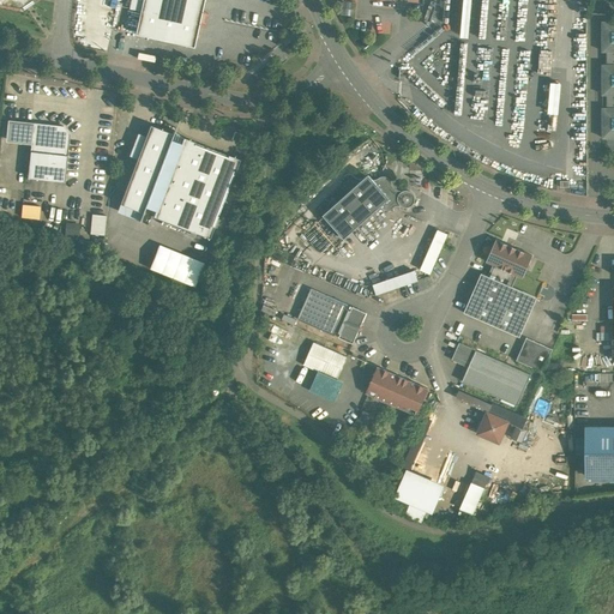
[(203,0),(142,0),(134,34),(193,47),(203,0)]
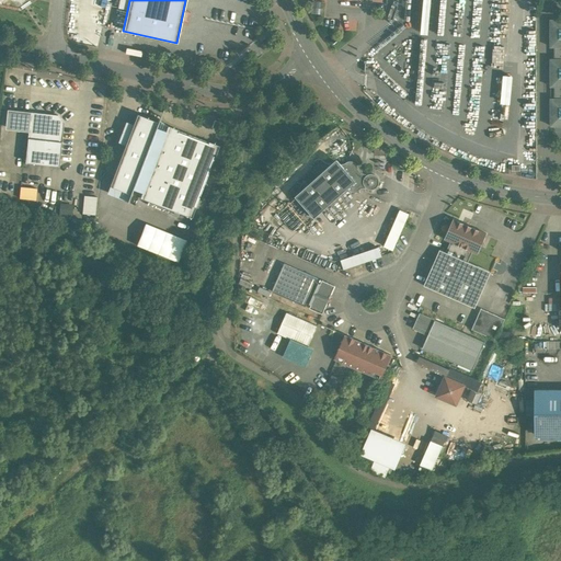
[(560,20),(551,21),(551,47),(554,47),(554,60),(551,60),(551,87),(554,87),(554,100),(551,100),(551,126),(560,126),(560,20)]
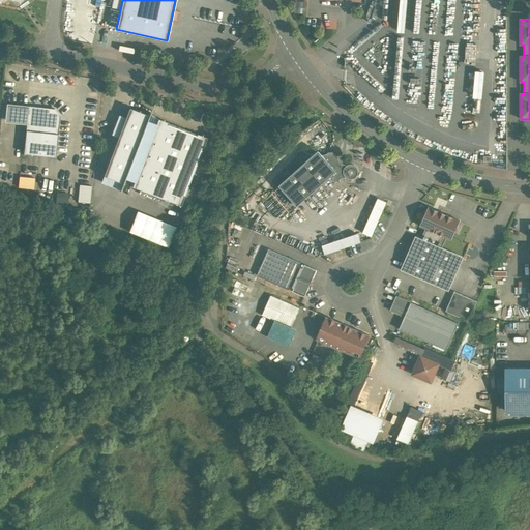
[(26,125),(28,108),(5,105),(3,123),(26,125)]
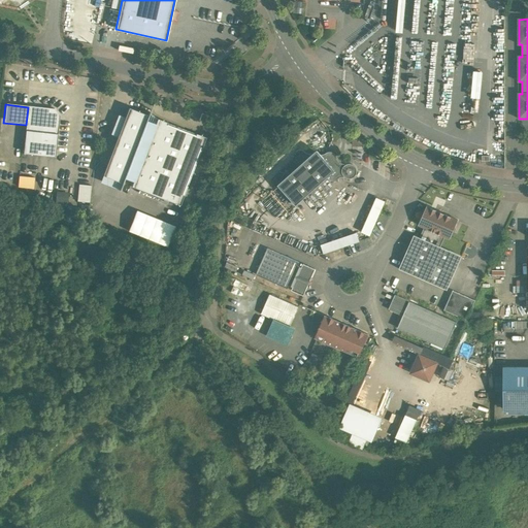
[(55,108),(28,105),(28,107),(26,125),(23,153),(55,156),(60,114),(55,108)]
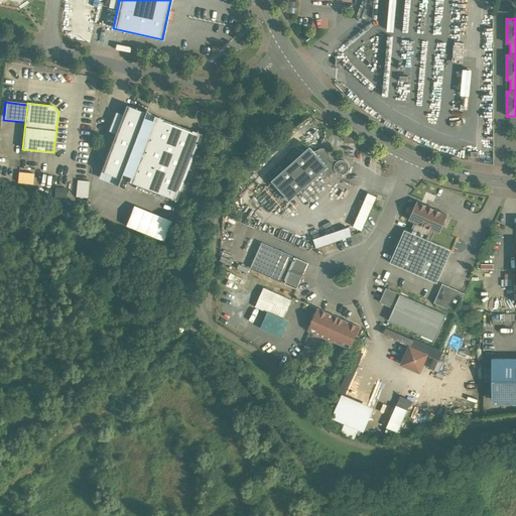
[(126,105),(100,171),(120,178),(122,173),(145,113),(126,105)]
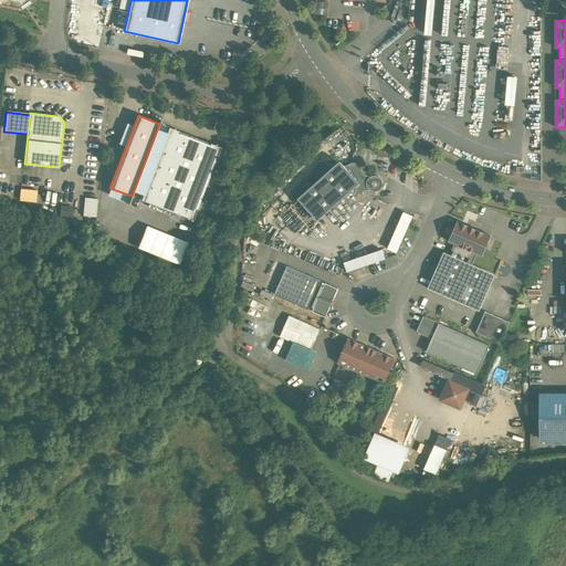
[(221,147),(169,127),(160,122),(159,124),(134,190),(143,194),(140,200),(192,220),(221,147)]
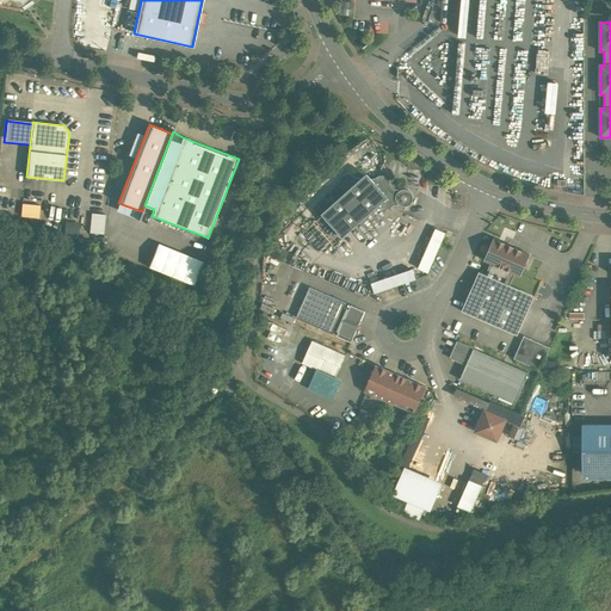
[(381,176),(378,177),(376,179),(372,179),(388,197),(378,205),(382,208),(384,208),(388,208),(392,205),(393,204),(395,204),(397,204),(399,204),(402,205),(405,207),(408,205),(411,203),(413,201),(413,197),(412,195),(411,192),(408,190),(405,190),(400,190),(395,189),(390,185),(389,180),(387,178),(386,177),(383,176),(381,176)]
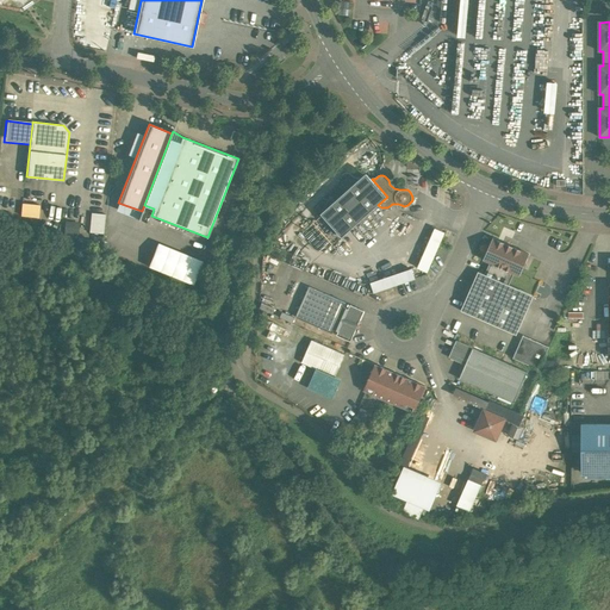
[(360,179),(321,213),(342,237),(378,205),(387,197),(372,179),(360,179)]
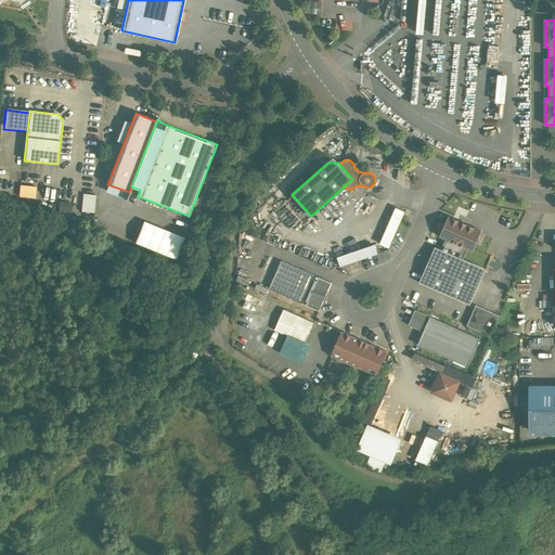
[(0,171),(0,185),(9,185),(9,172),(0,171)]
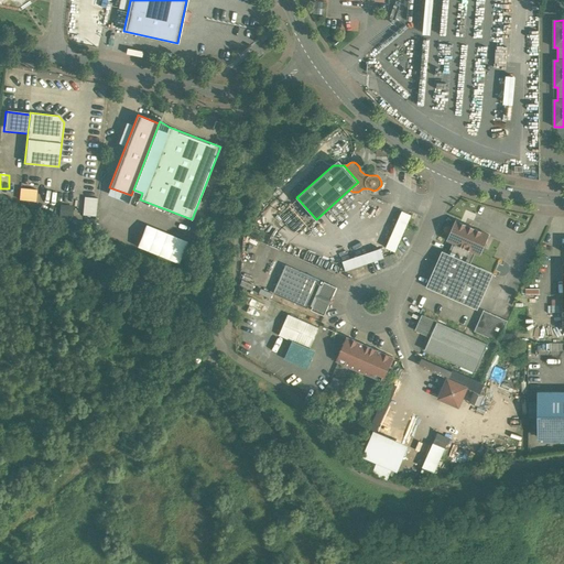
[(22,187),(20,198),(35,201),(38,190),(22,187)]
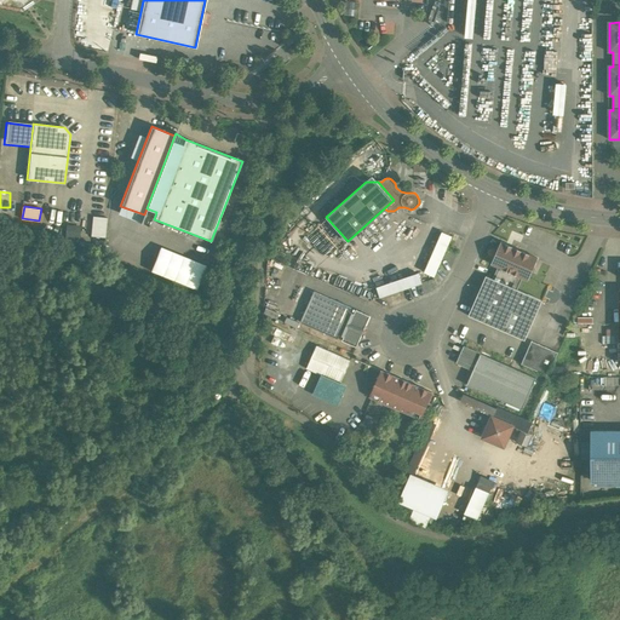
[(107,218),(92,216),(91,236),(104,237),(107,218)]
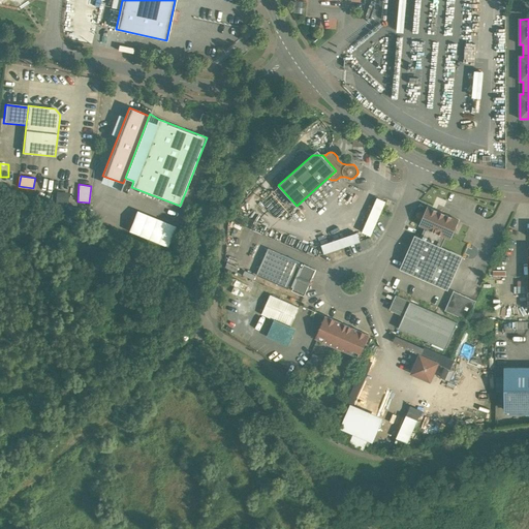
[(371,237),(386,203),(377,198),(363,232),(371,237)]
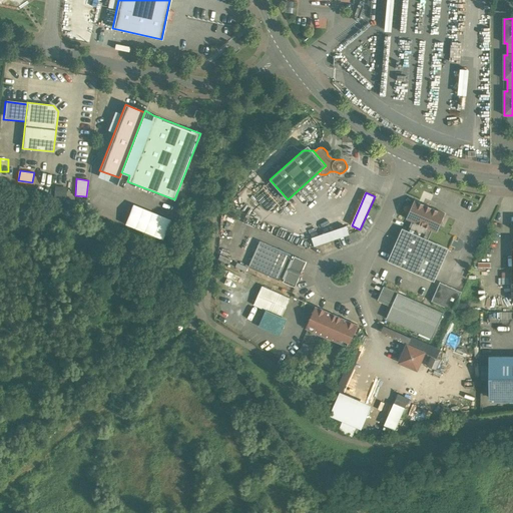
[(445,213),(415,200),(407,218),(432,229),(437,231),(445,213)]
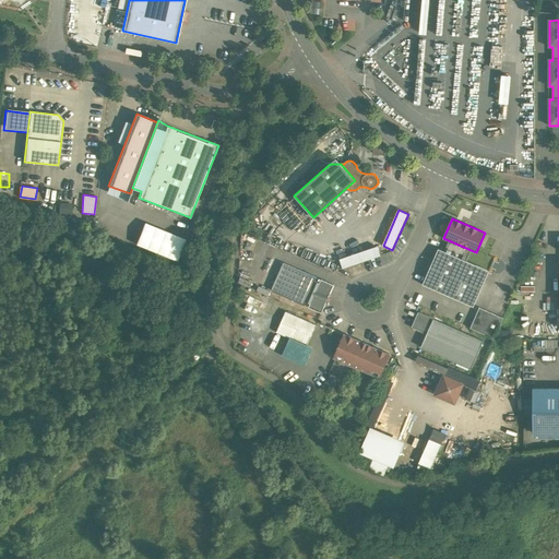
[(471,250),(449,241),(444,251),(466,261),(471,250)]
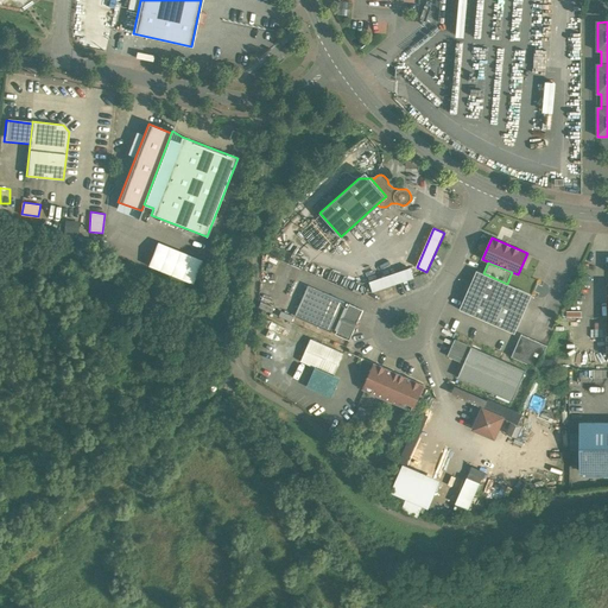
[(374,291),(413,278),(411,270),(371,283),(374,291)]
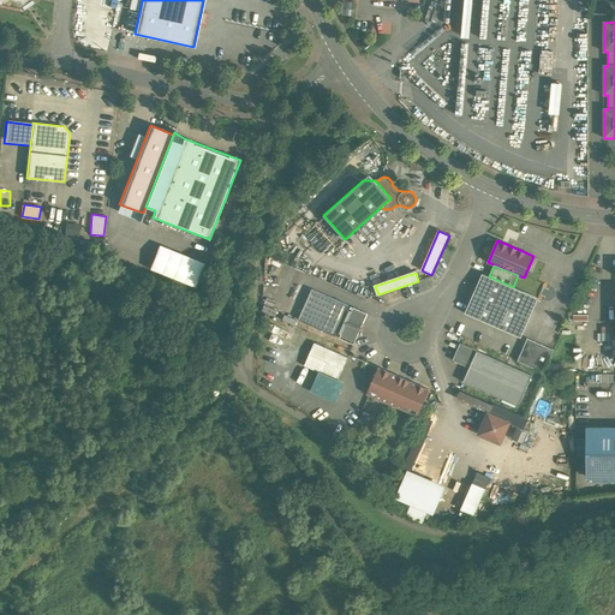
[(489,276),(482,274),(465,314),(520,338),(538,298),(513,287),(489,276)]
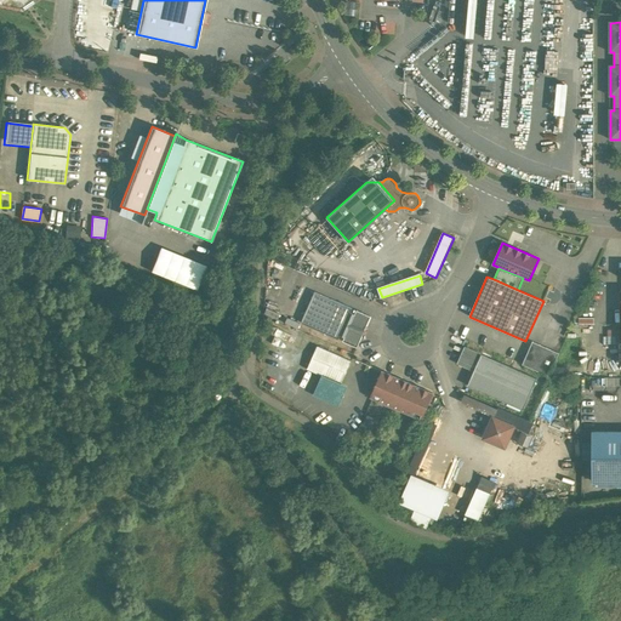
[(352,308),(314,292),(301,323),(339,340),(340,335),(345,337),(343,341),(357,348),(363,335),(365,336),(368,331),(365,330),(371,317),(357,311),(354,314),(349,313),(352,308)]
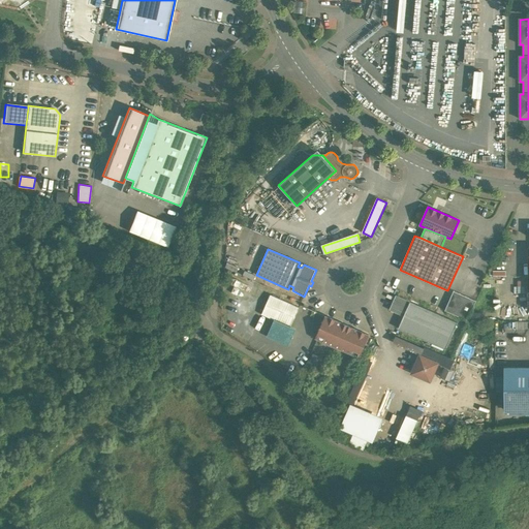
[(476,301),(454,291),(444,311),(467,320),(476,301)]
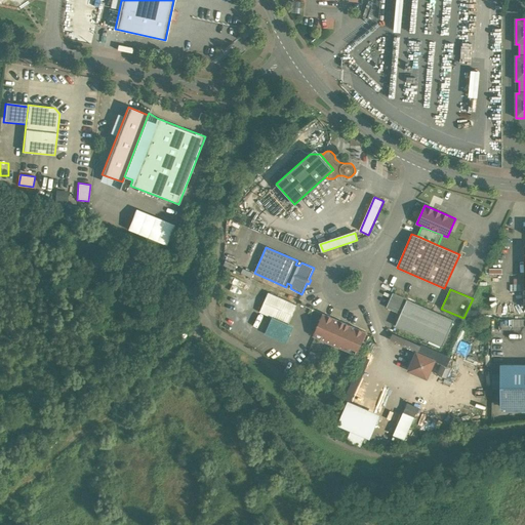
[(296,305),(269,292),(259,312),(273,317),(288,324),(296,305)]
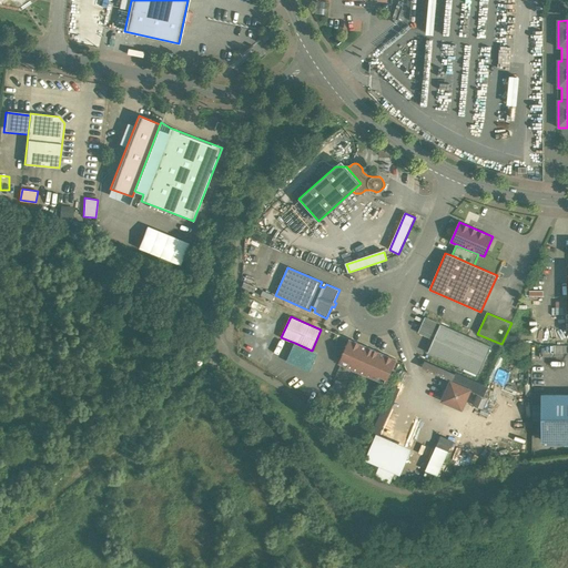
[(440,324),(425,317),(418,332),(434,338),(440,324)]
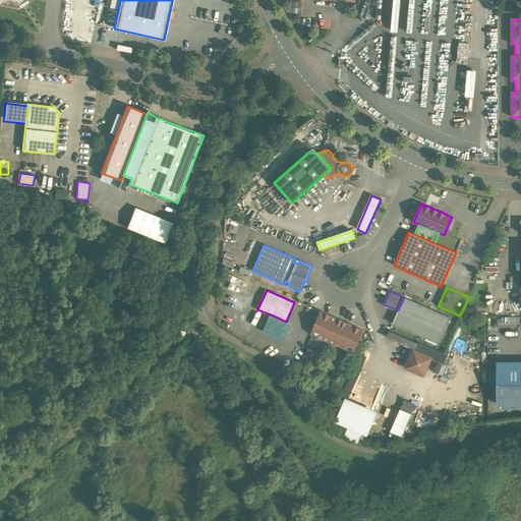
[(450,317),(404,297),(398,310),(392,324),(439,344),(450,317)]
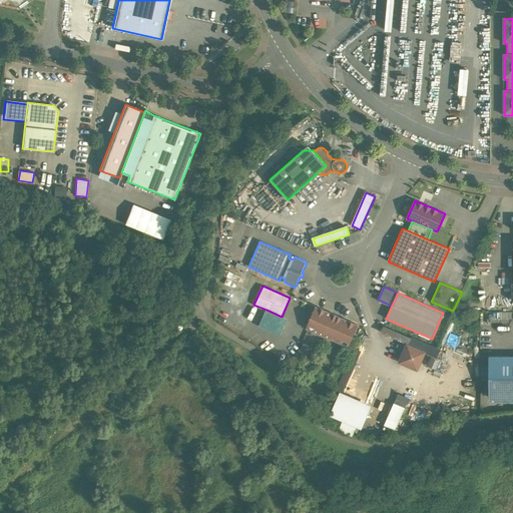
[(357,325),(317,307),(314,312),(312,313),(313,315),(311,319),(309,320),(310,322),(307,329),(348,347),(357,325)]
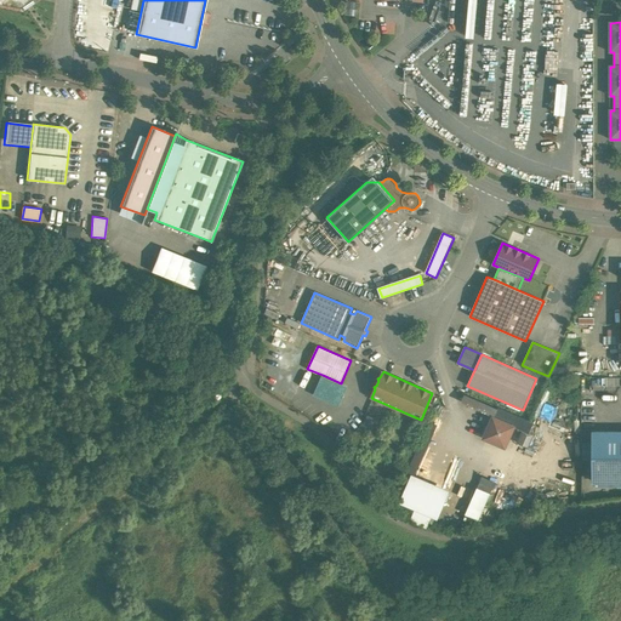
[(341,383),(323,375),(315,394),(339,404),(347,386),(341,383)]
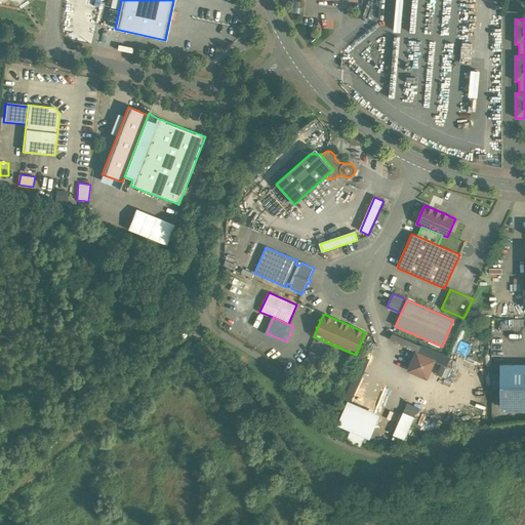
[(434,361),(417,353),(409,370),(427,377),(434,361)]
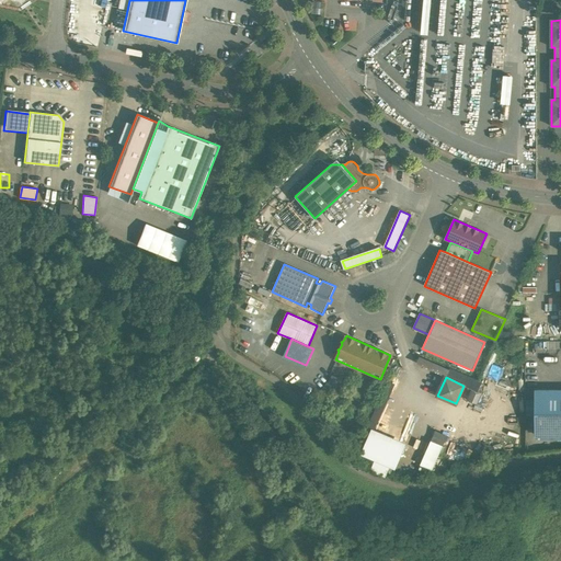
[(560,390),(547,391),(536,391),(536,400),(536,414),(536,435),(549,435),(560,434),(560,390)]
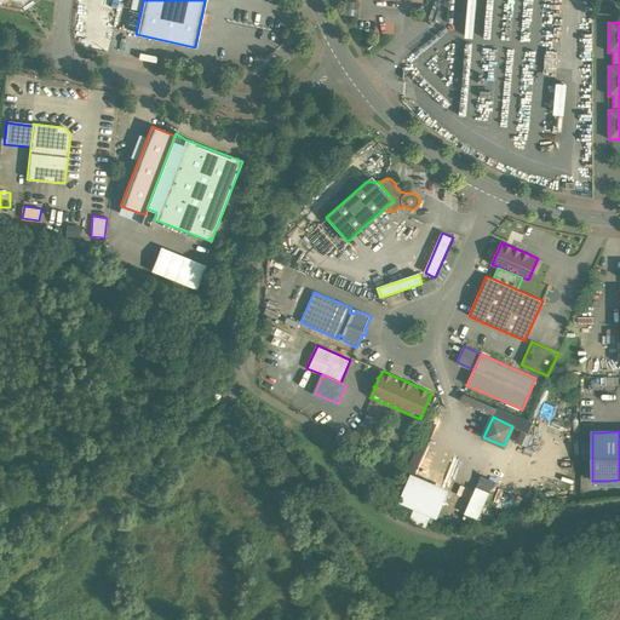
[(592,442),(581,442),(581,458),(592,458),(592,442)]
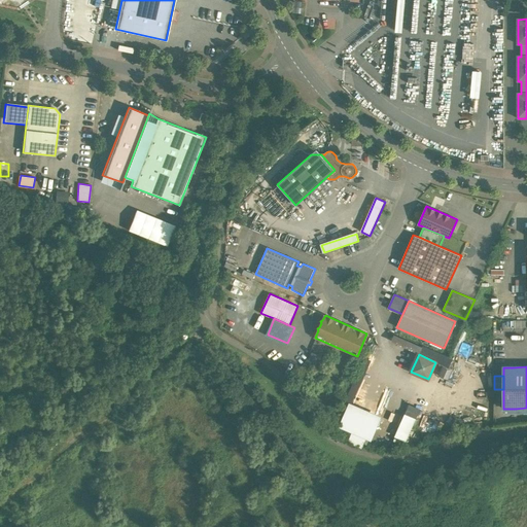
[(349,406),(341,425),(367,437),(376,418),(349,406)]
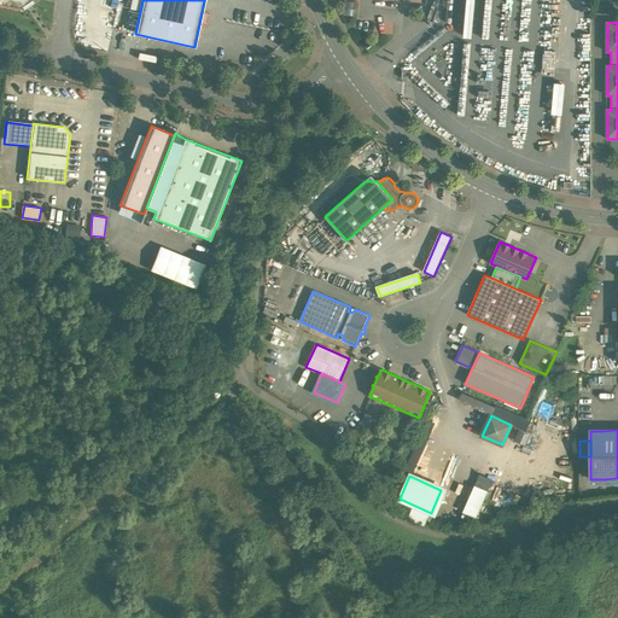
[(489,487),(477,481),(476,485),(487,491),(489,487)]
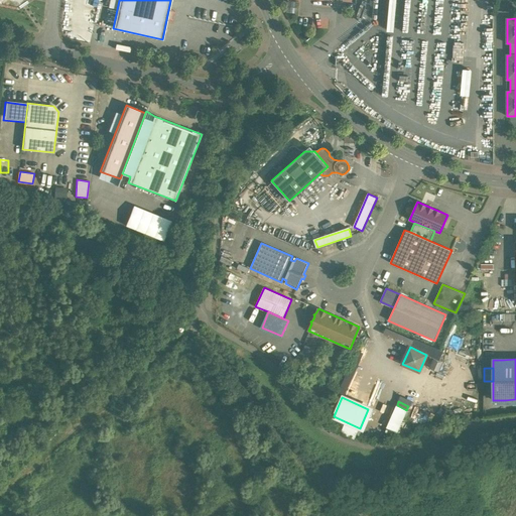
[(406,410),(397,405),(387,427),(397,431),(406,410)]
